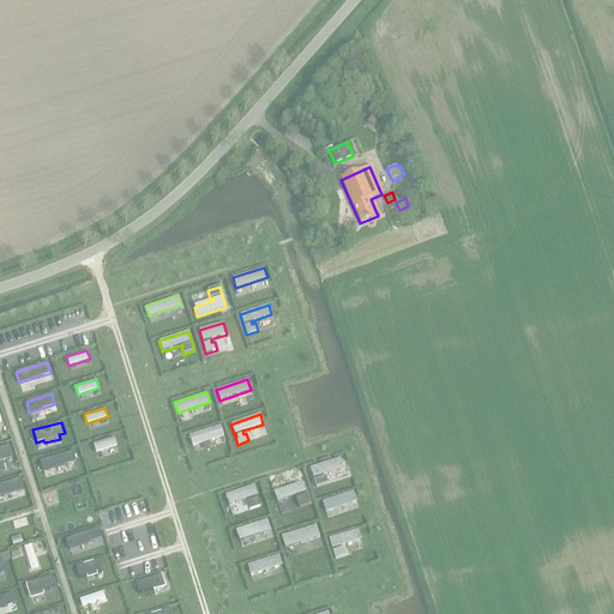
[(221,426),(188,435),(192,446),(224,435),(221,426)]
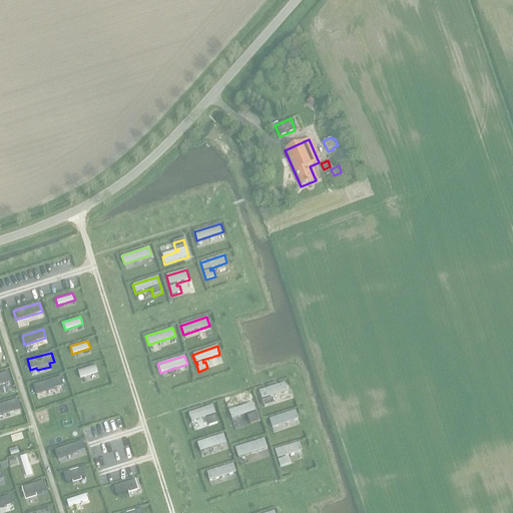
[(95,365),(77,371),(80,378),(97,373),(95,365)]
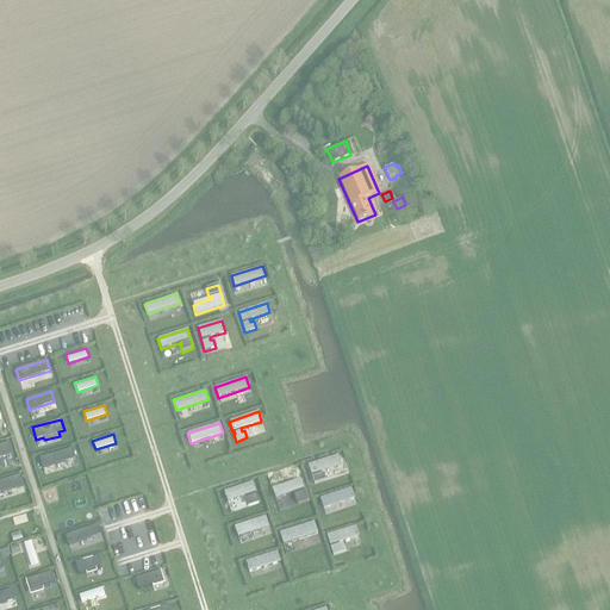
[(10,442),(0,444),(0,456),(12,454),(10,442)]
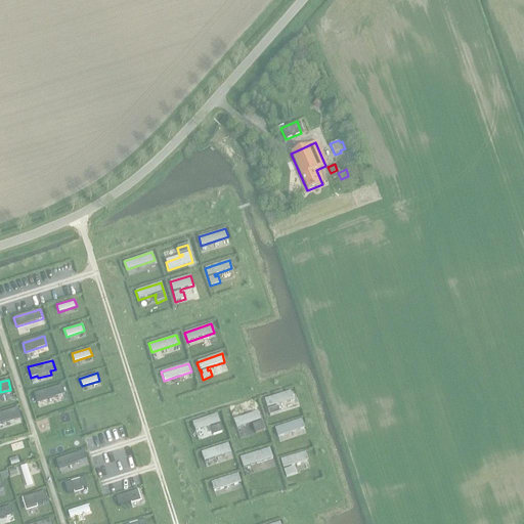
[(61,385),(35,393),(37,402),(64,393),(61,385)]
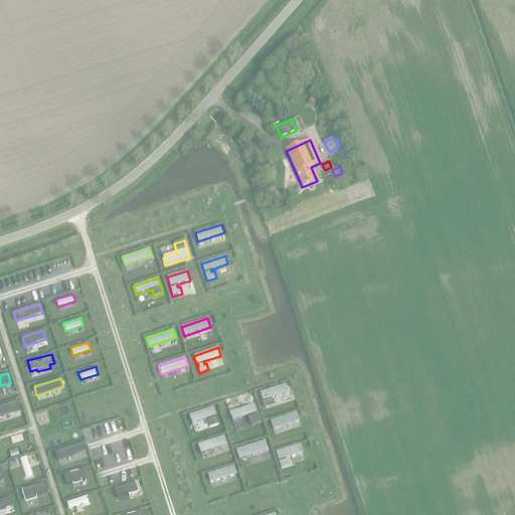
[(285,385),(260,393),(265,409),(276,405),(274,400),(272,400),(272,399),(288,393),(285,385)]
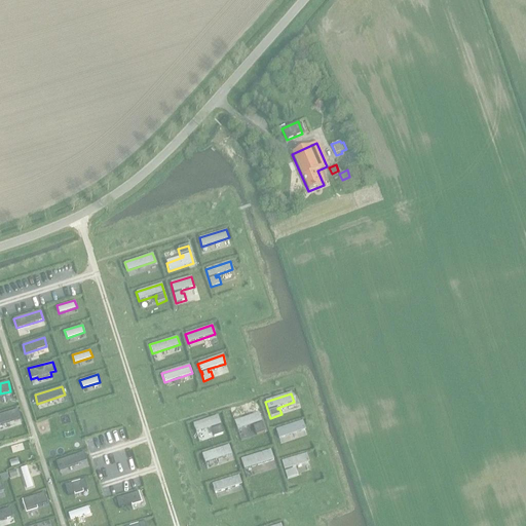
[(17,410),(0,414),(0,424),(21,419),(17,410)]
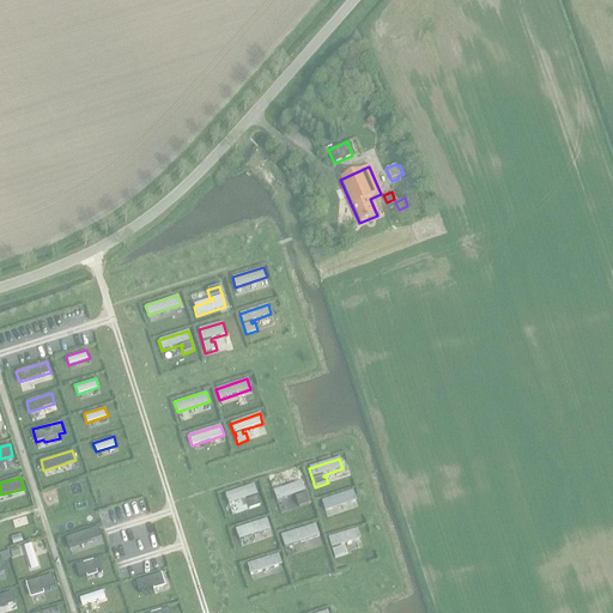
[(301,481),(273,491),(277,501),(295,495),(297,495),(297,497),(295,497),(297,503),(298,508),(309,504),(301,481)]
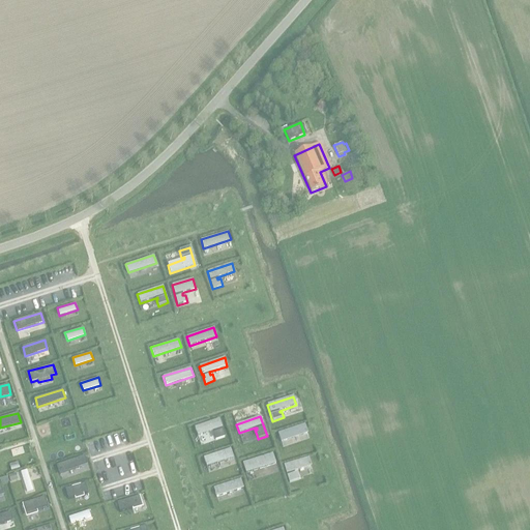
[(218,419),(195,428),(197,436),(212,431),(214,431),(215,433),(212,434),(215,440),(225,437),(218,419)]
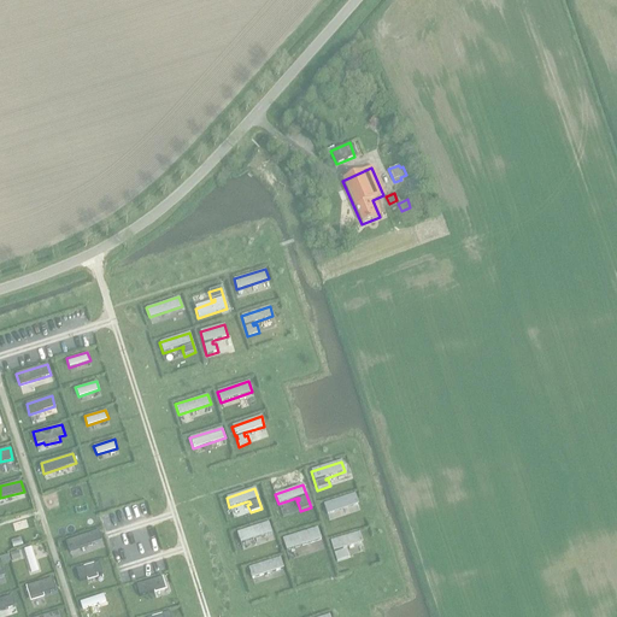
[(323,505),(327,515),(358,505),(354,494),(323,505)]
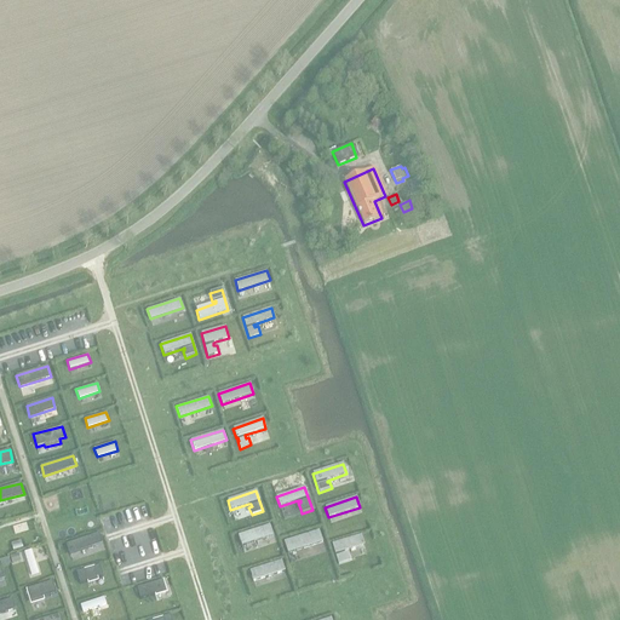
[(269,524),(237,534),(241,545),(273,535),(269,524)]
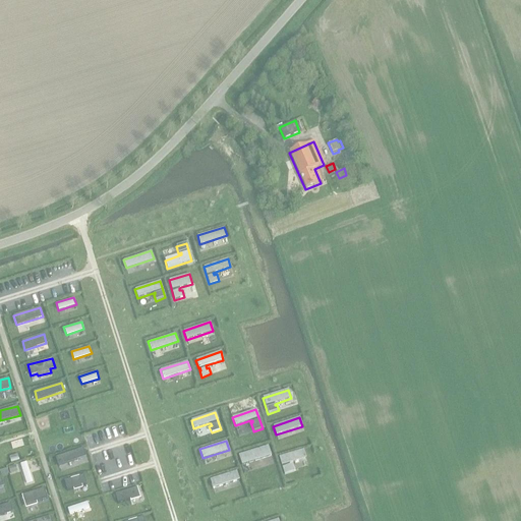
[(83,448),(56,457),(59,465),(87,457),(83,448)]
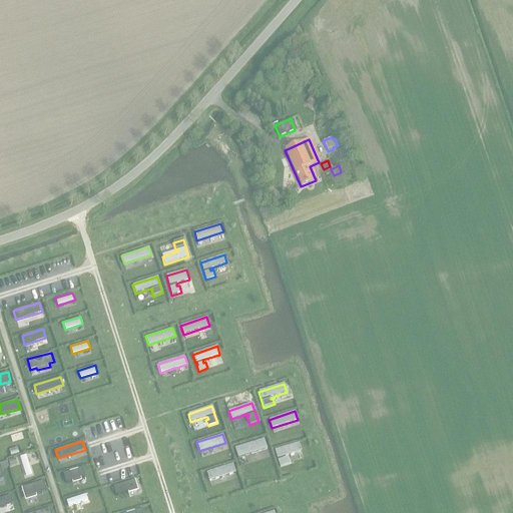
[(264,441),(235,450),(238,459),(268,450),(264,441)]
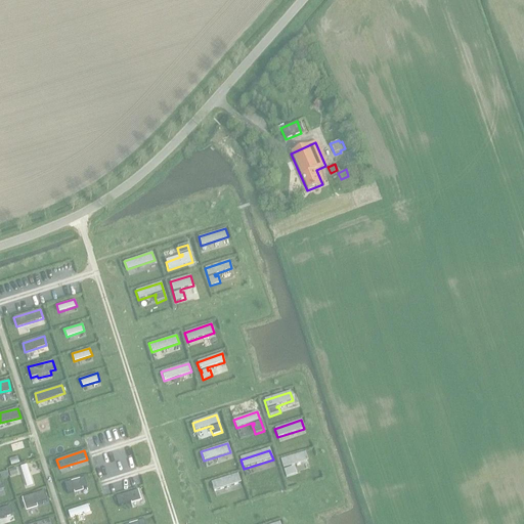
[(305,452),(280,460),(286,477),(296,475),(294,468),(291,468),(290,466),(307,461),(305,452)]
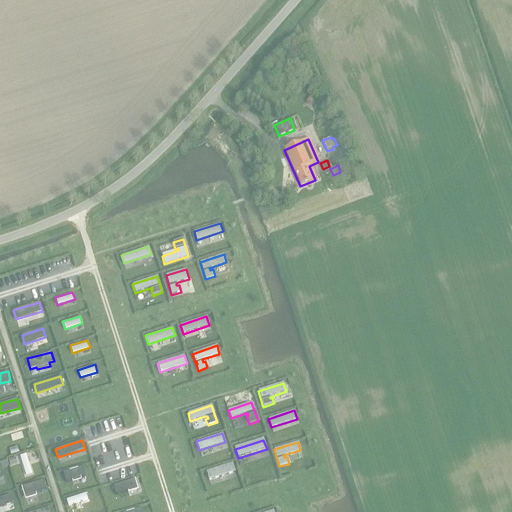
[(26,454),(20,456),(25,475),(31,473),(26,454)]
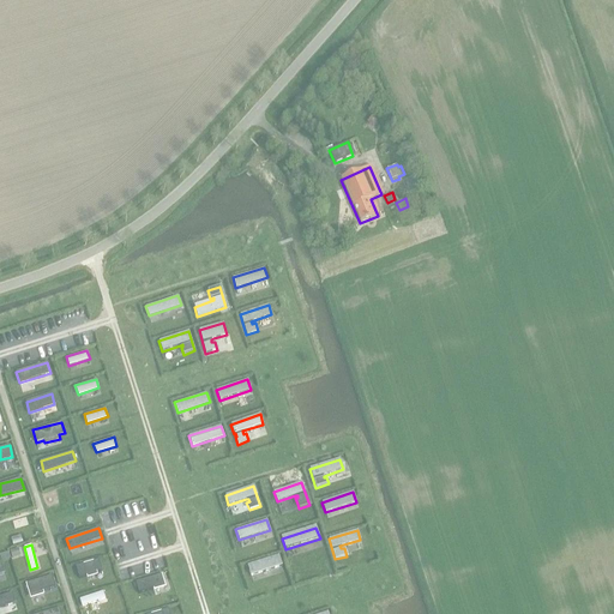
[(247,565),(251,576),(282,566),(278,555),(247,565)]
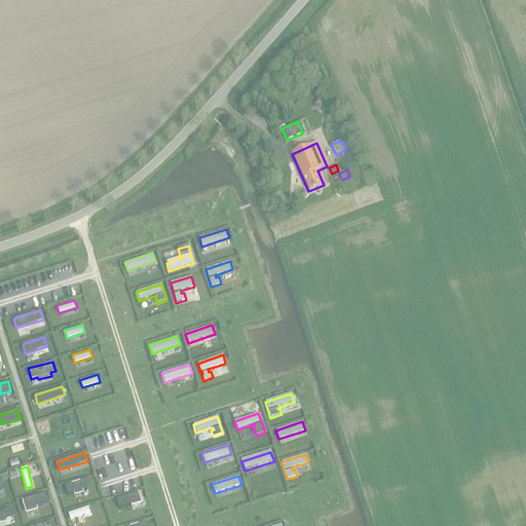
[(85,479),(65,485),(68,494),(88,488),(85,479)]
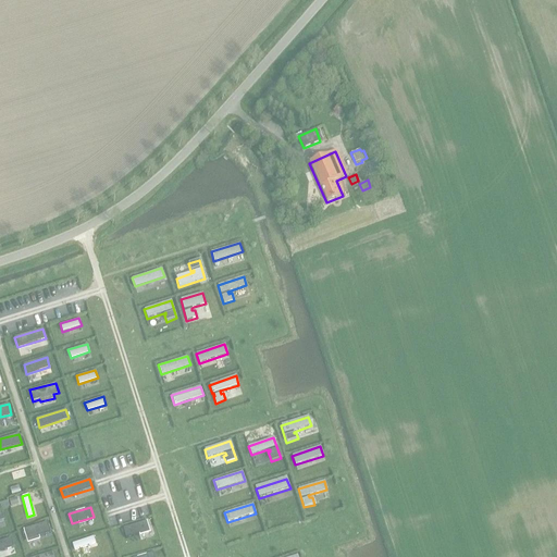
[(147,520),(123,528),(126,537),(149,531),(147,520)]
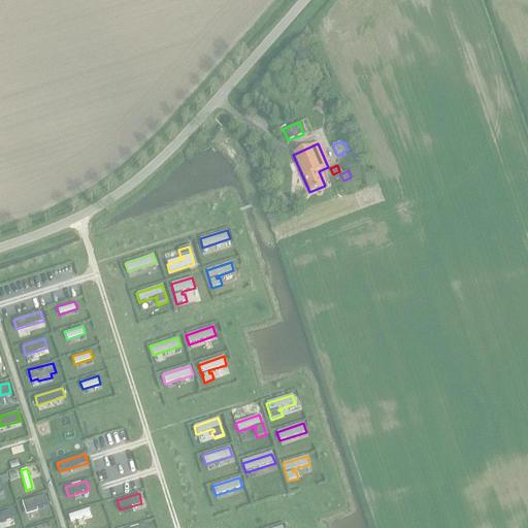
[(44,495),(22,501),(25,510),(46,503),(44,495)]
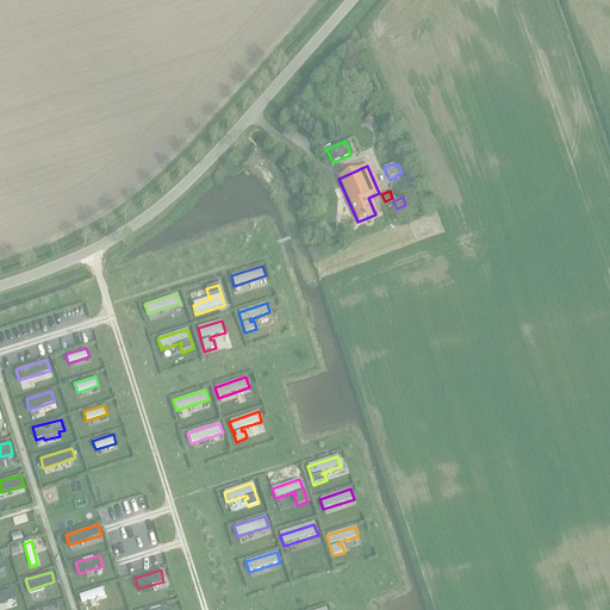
[(103,587),(79,595),(81,603),(105,596),(103,587)]
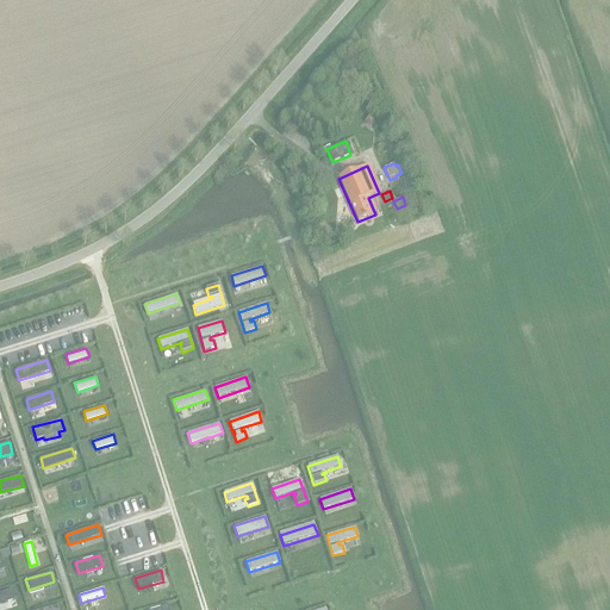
[(11,589),(0,592),(0,603),(14,599),(11,589)]
